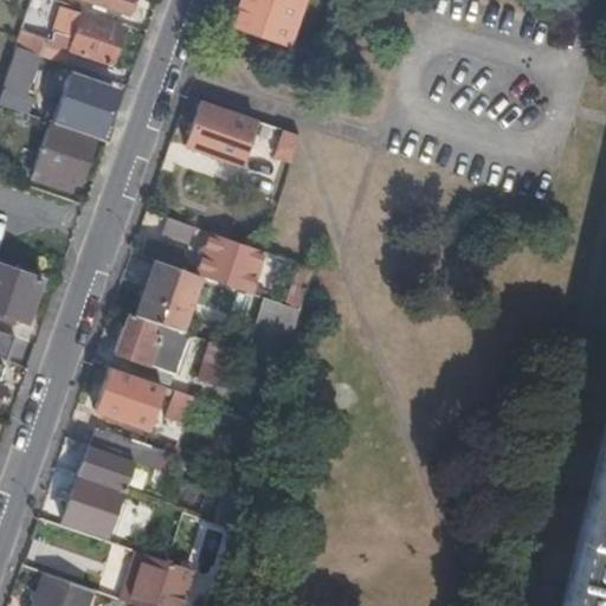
[(91,0),(128,12),(131,0),(91,0)]
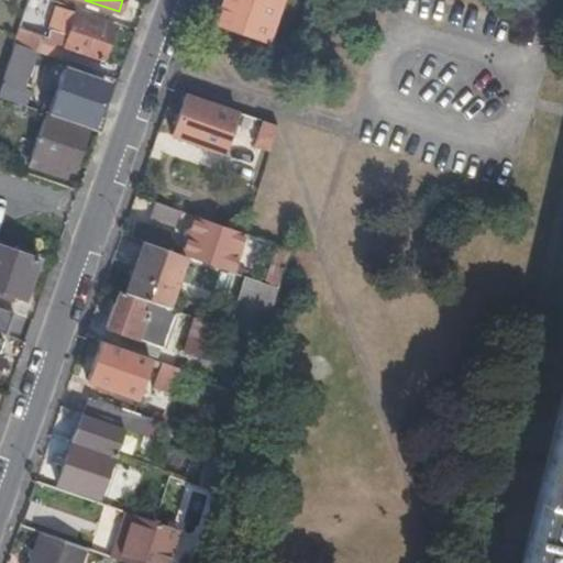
[(222,0),(213,25),(251,37),(256,23),(263,26),(267,11),(265,10),(268,0),(222,0)]
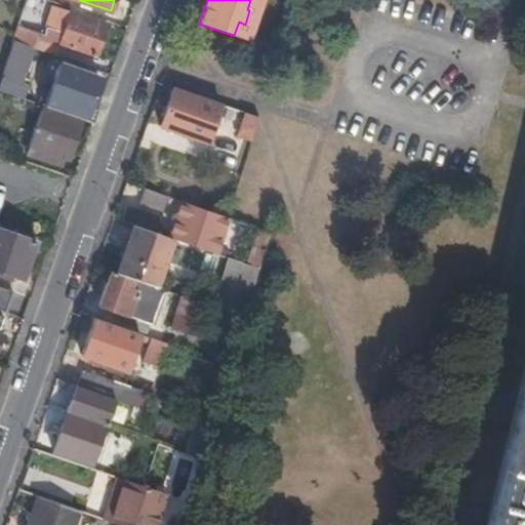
[(249,10),(245,25),(252,27),(260,2),(256,0),(250,0),(247,9),(249,10)]
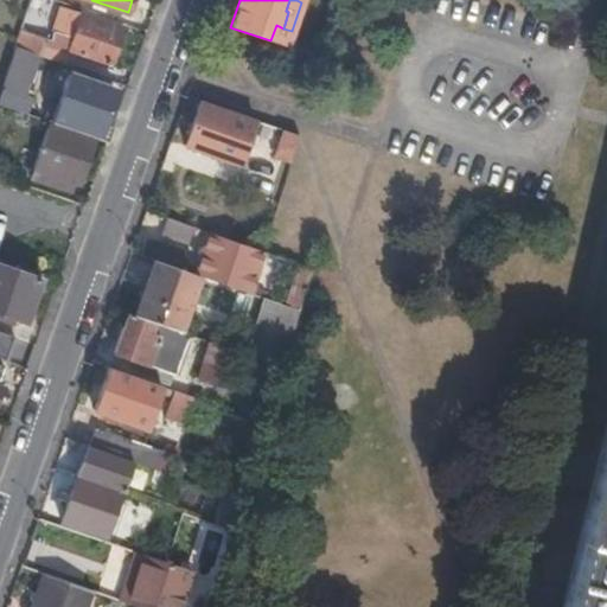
[(50,45),(69,51),(110,65),(123,27),(82,13),(80,20),(74,37),(59,32),(53,31),(50,45)]
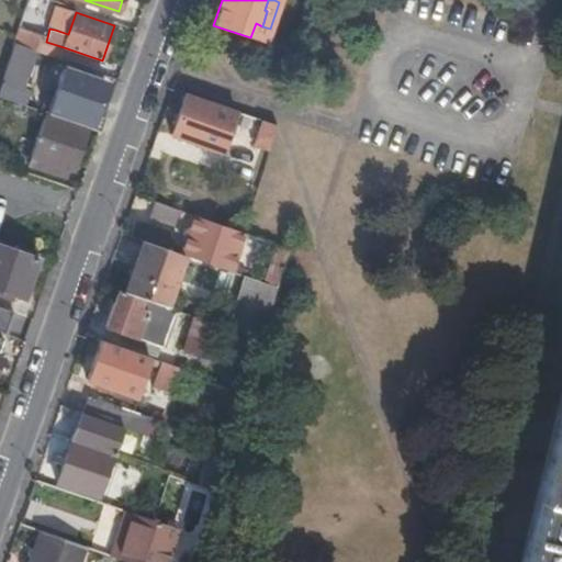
[(60,13),(55,30),(68,34),(74,19),(60,13)]
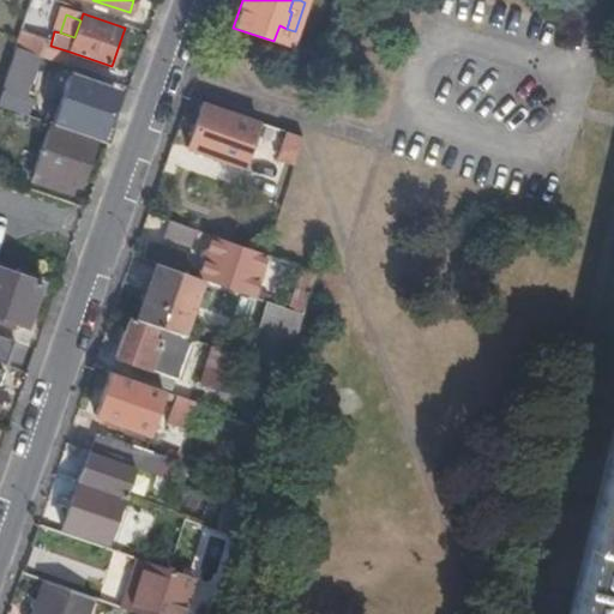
[(25,50),(40,55),(43,44),(46,38),(19,29),(14,47),(25,50)]
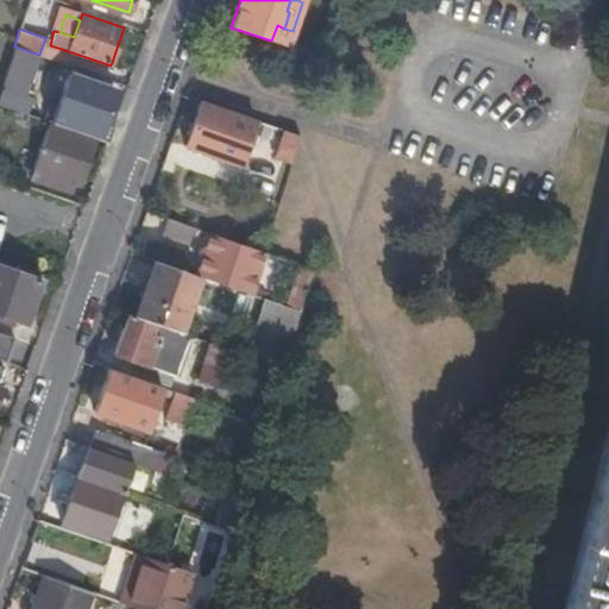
[(39,55),(64,64),(69,51),(50,45),(43,44),(39,55)]
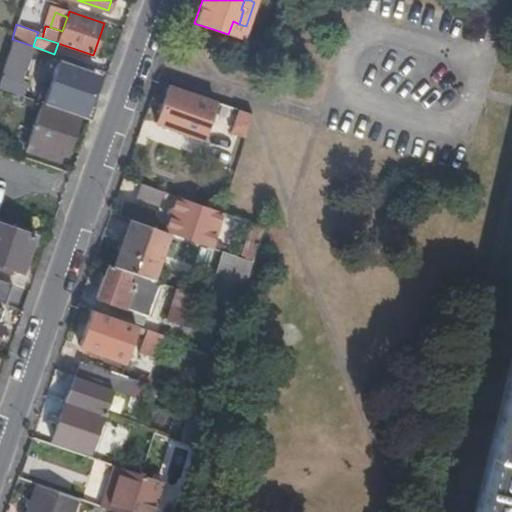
[(12,39),(9,48),(19,51),(21,42),(12,39)]
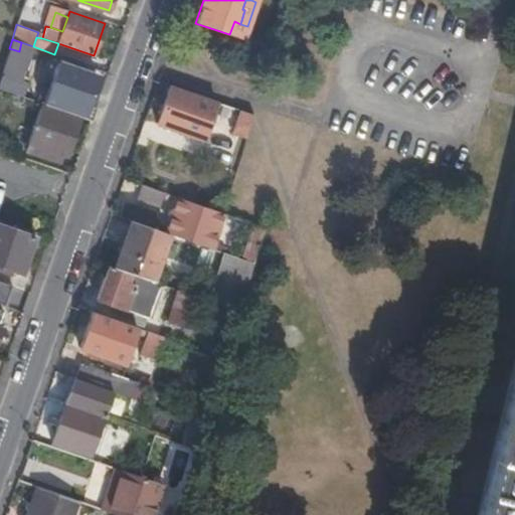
[(81,117),(91,120),(95,107),(92,107),(93,103),(88,102),(97,76),(57,63),(48,93),(46,92),(41,104),(81,117)]
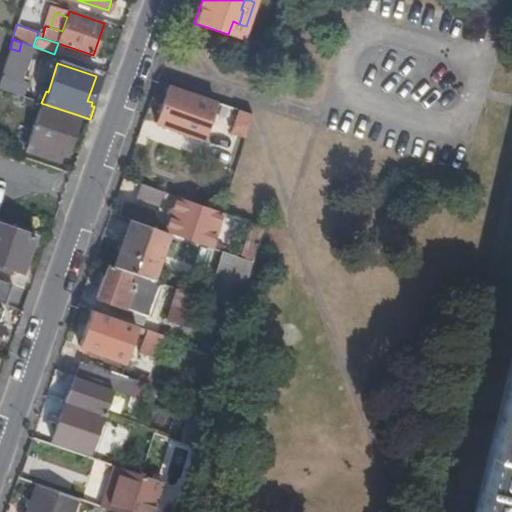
[(217,99),(171,85),(158,121),(203,137),(217,99)]
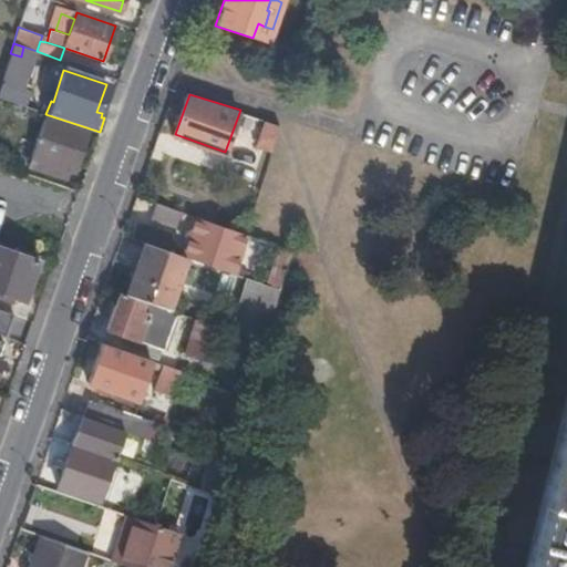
[(74,172),(90,129),(45,114),(45,113),(31,156),(35,157),(32,166),(65,178),(69,169),(74,172)]
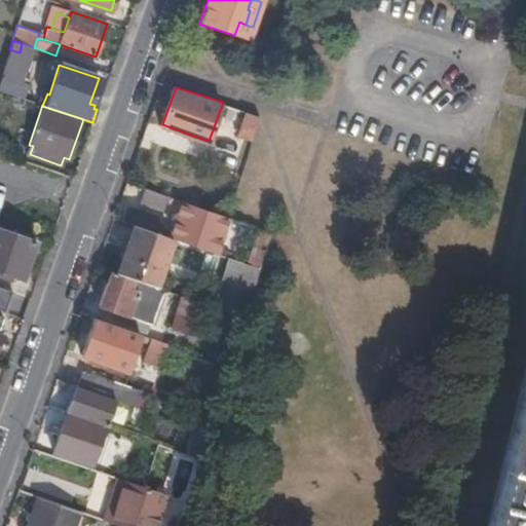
[(260,116),(245,111),(237,135),(252,139),(260,116)]
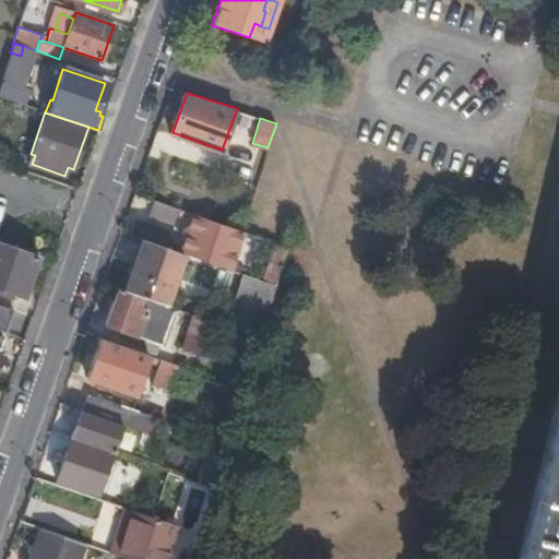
[(179,209),(155,200),(150,216),(174,225),(179,209)]
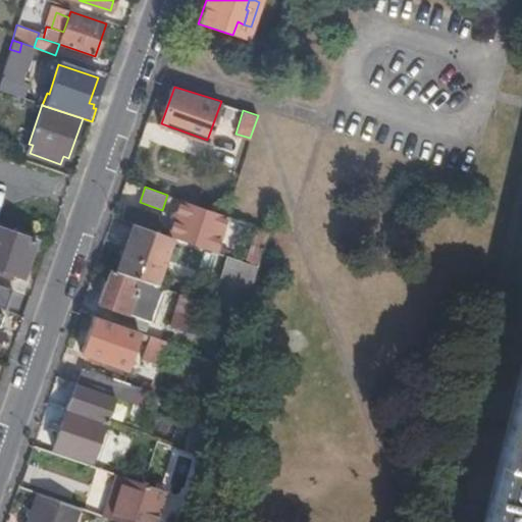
[(169,235),(171,236),(204,247),(208,233),(219,237),(225,216),(181,200),(169,235)]
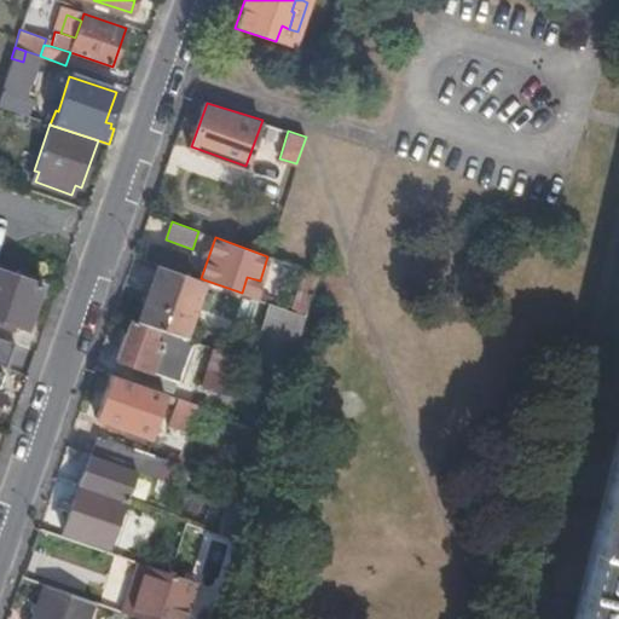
[(165,266),(158,264),(151,283),(158,285),(165,266)]
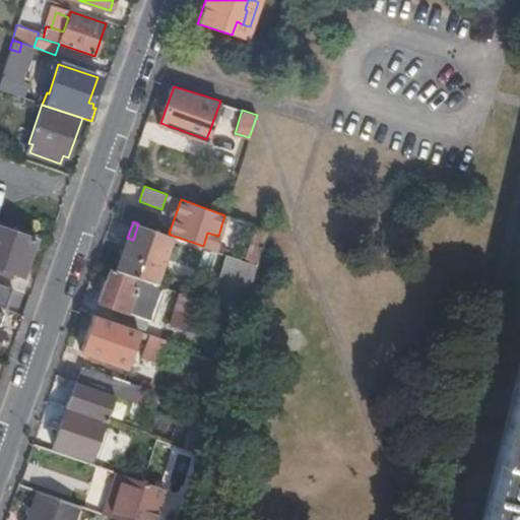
[(122,255),(117,270),(153,283),(171,235),(169,234),(138,223),(133,240),(127,238),(121,254),(122,255)]
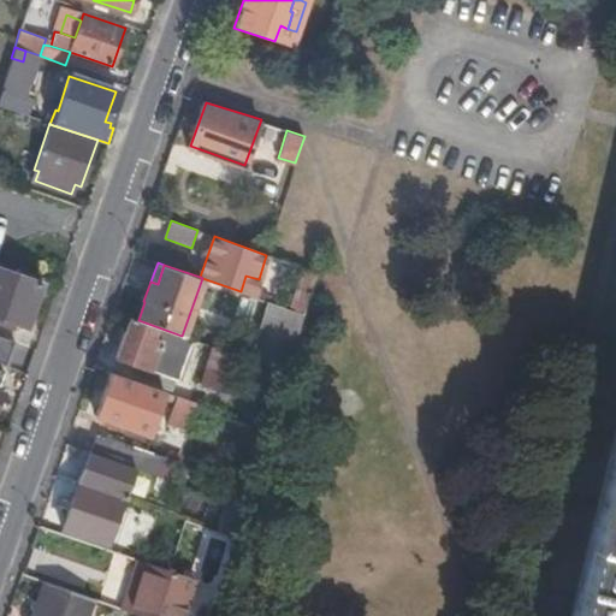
[(39,283),(40,278),(15,268),(13,274),(0,268),(0,318),(24,326),(40,284),(39,283)]
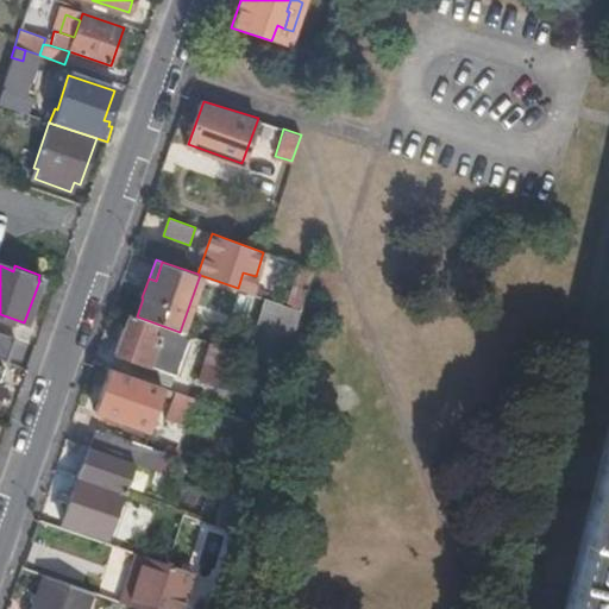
[(251,293),(256,276),(243,272),(238,288),(251,293)]
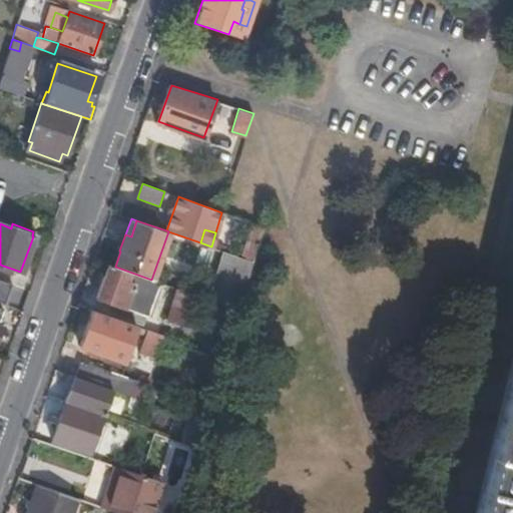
[(241,311),(253,261),(221,249),(206,299),(241,311)]
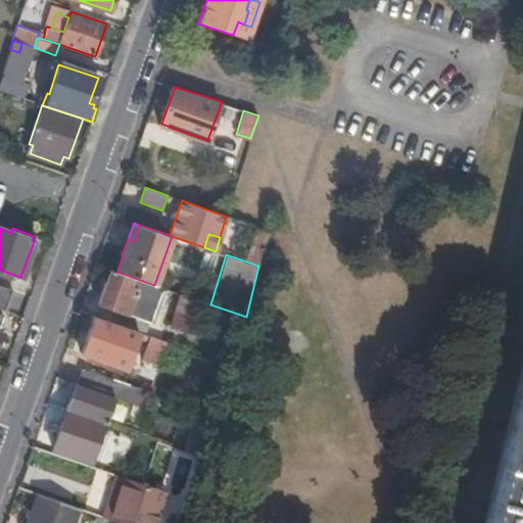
[(117,272),(112,270),(101,302),(103,303),(151,320),(162,288),(154,285),(117,272)]
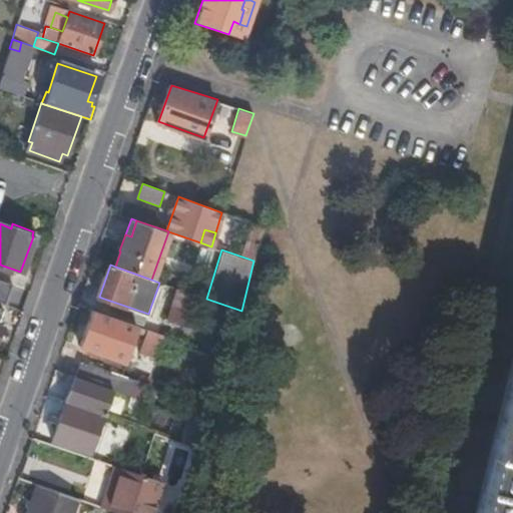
[(0,302),(4,304),(11,284),(0,279),(0,302)]
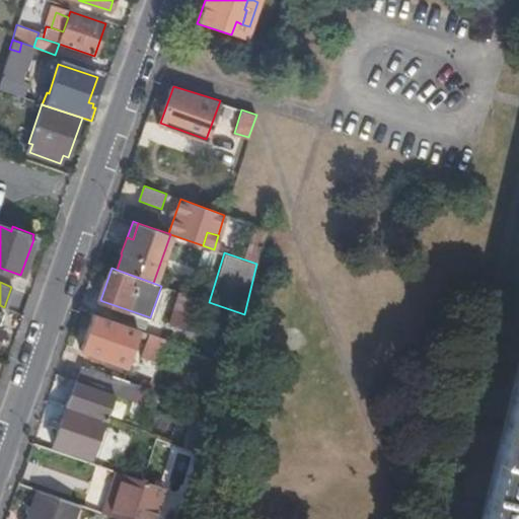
[(190,328),(199,299),(179,292),(171,322),(190,328)]
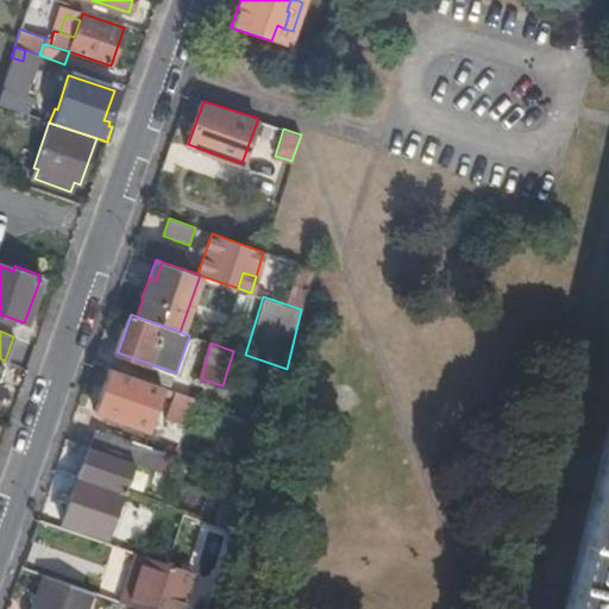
[(114,370),(162,385),(169,389),(176,372),(120,353),(114,370)]
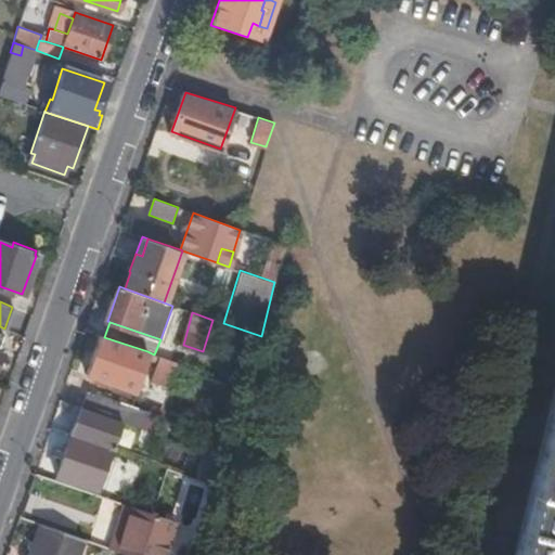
[(104,337),(102,336),(88,375),(116,385),(114,394),(131,399),(147,351),(104,337)]
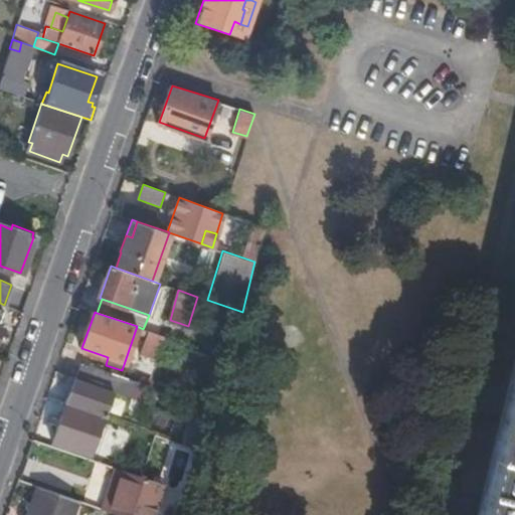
[(156,359),(165,335),(147,329),(138,352),(156,359)]
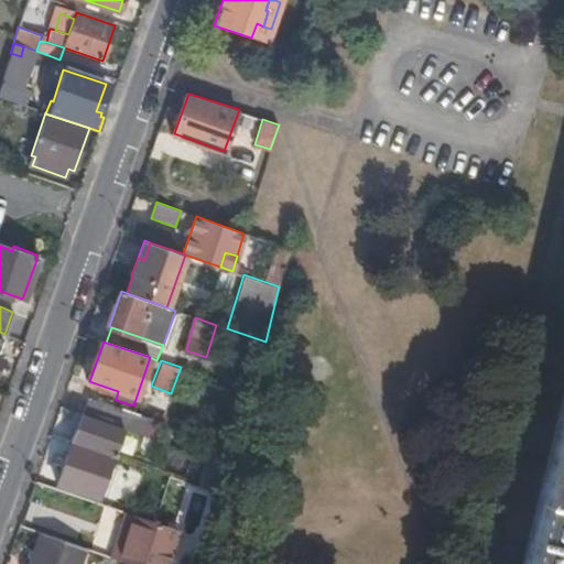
[(563,563),(563,388),(521,563),(563,563)]
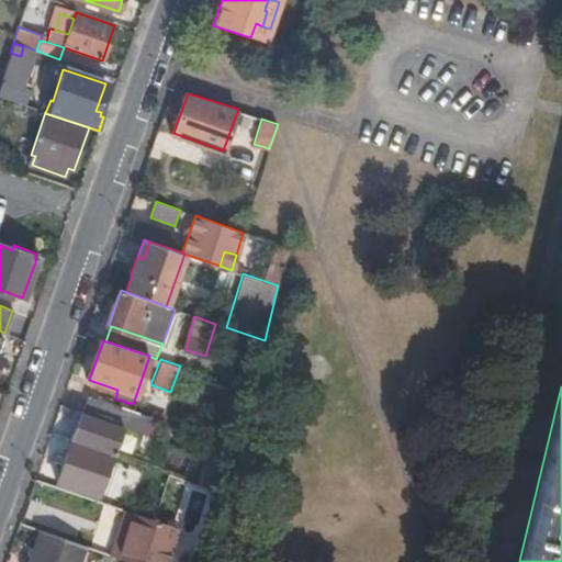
[(87,397),(81,413),(123,428),(135,433),(141,415),(87,397)]
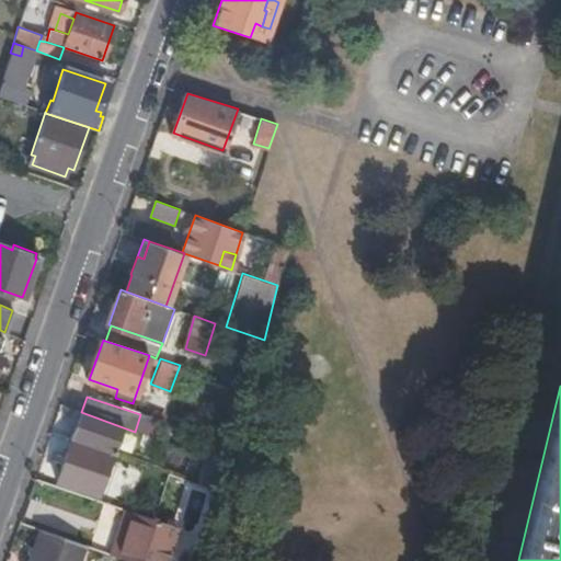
[(81,412),(72,439),(113,454),(123,427),(81,412)]
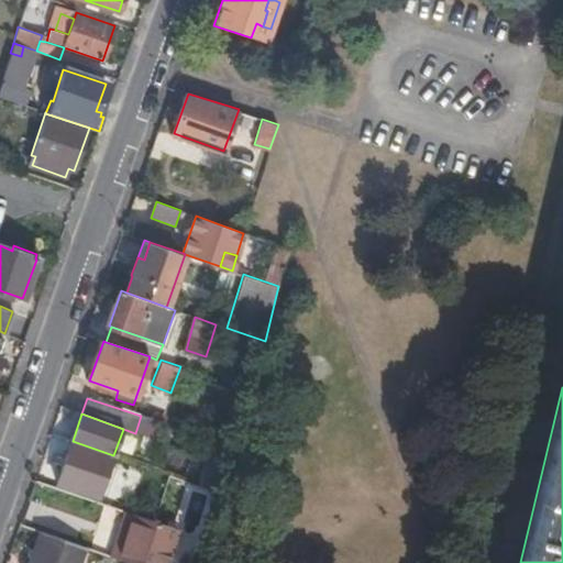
[(112,457),(72,442),(57,482),(83,492),(89,472),(106,477),(112,457)]
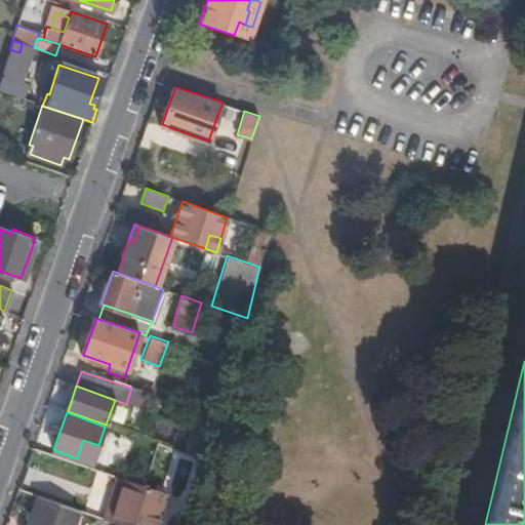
[(184,452),(200,458),(208,432),(192,427),(184,452)]
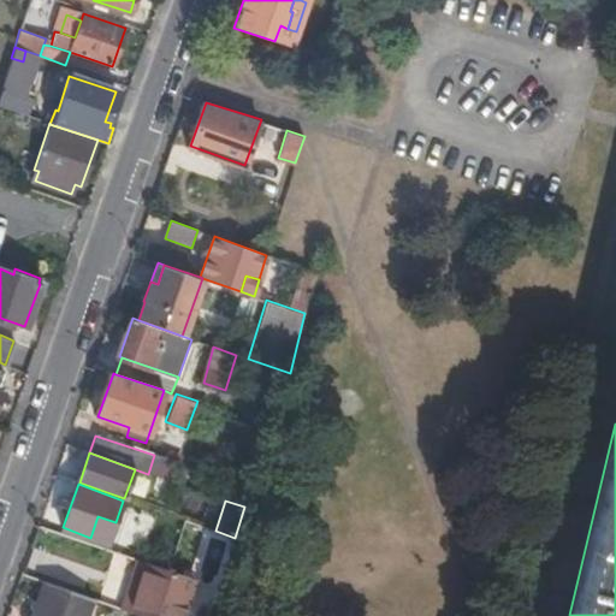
[(141,615),(181,615),(194,579),(169,569),(138,560),(134,574),(142,576),(129,612),(140,615),(141,615)]
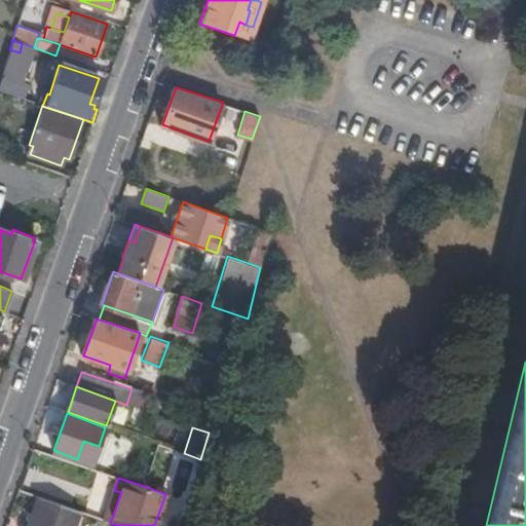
[(63,488),(57,503),(80,512),(85,496),(63,488)]
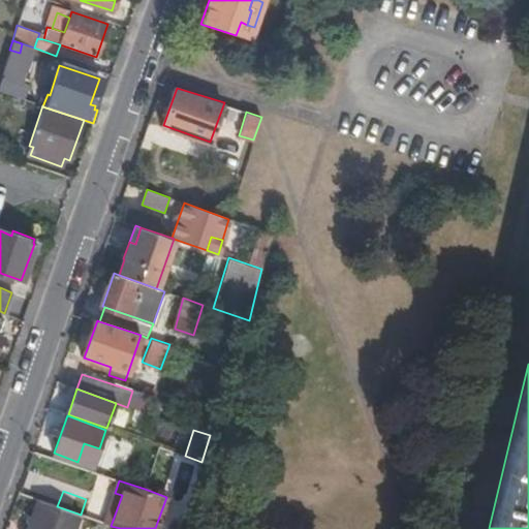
[(115,493),(105,523),(111,526),(122,495),(115,493)]
